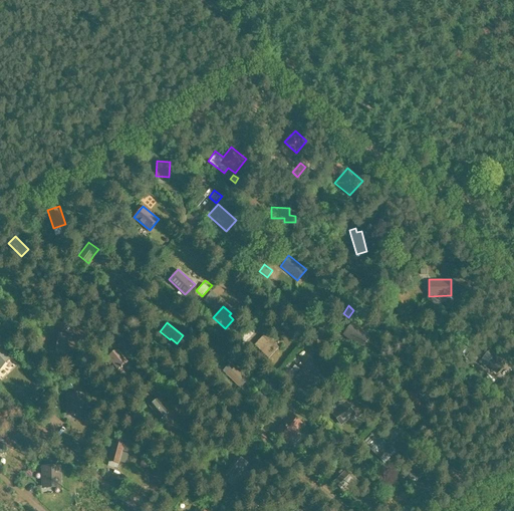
[(360,346),(368,336),(352,323),(344,332),(360,346)]
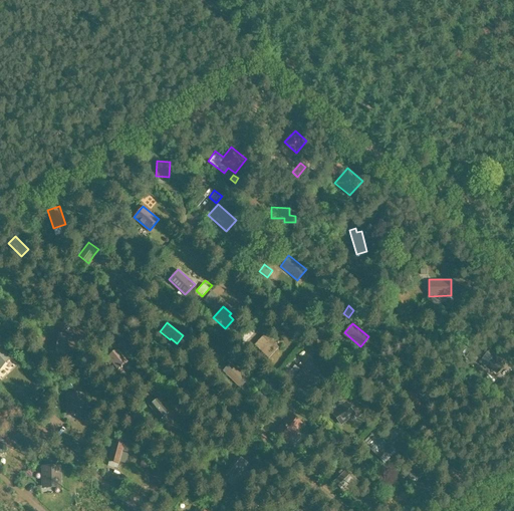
[(66,351),(69,334),(55,332),(53,349),(66,351)]
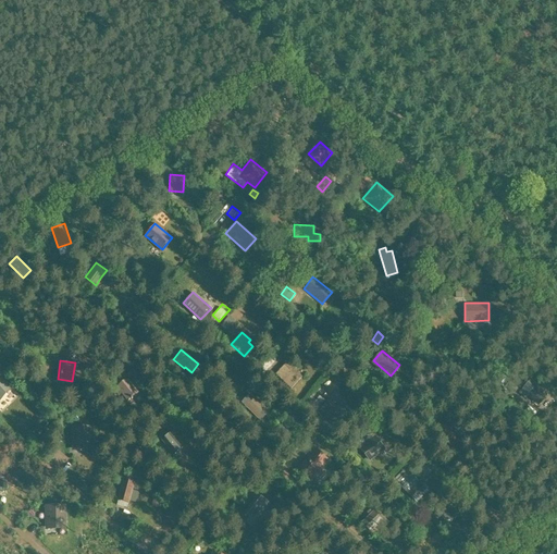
[(9,371),(1,362),(0,361),(0,372),(3,377),(9,371)]
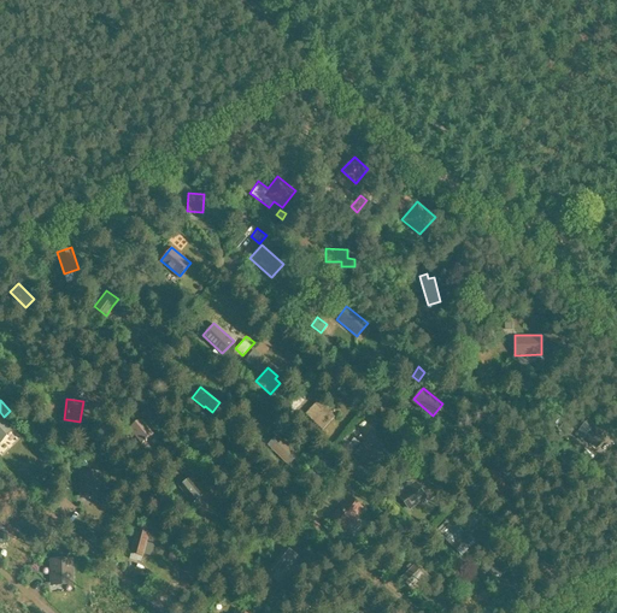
[(317,400),(315,402),(306,412),(322,428),(331,418),(335,416),(317,400)]
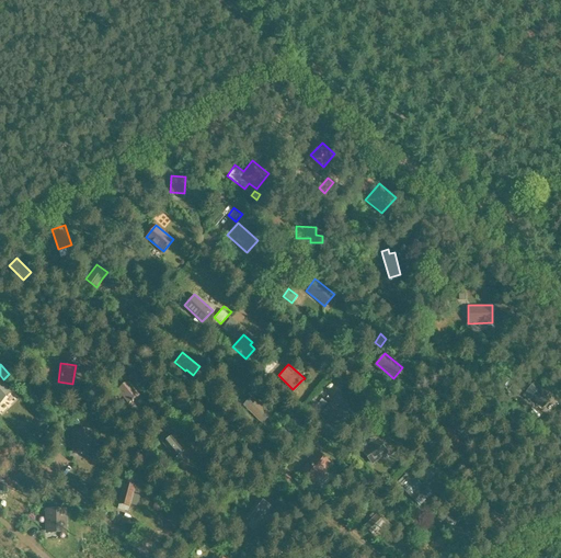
[(0,399),(10,389),(0,379),(0,399)]
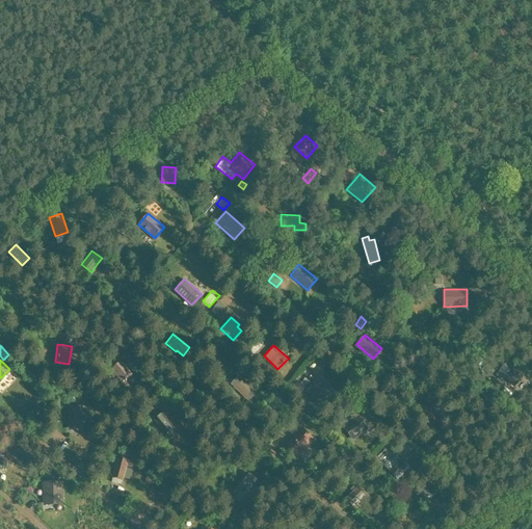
[(122,380),(132,373),(122,360),(109,370),(113,375),(115,373),(122,380)]
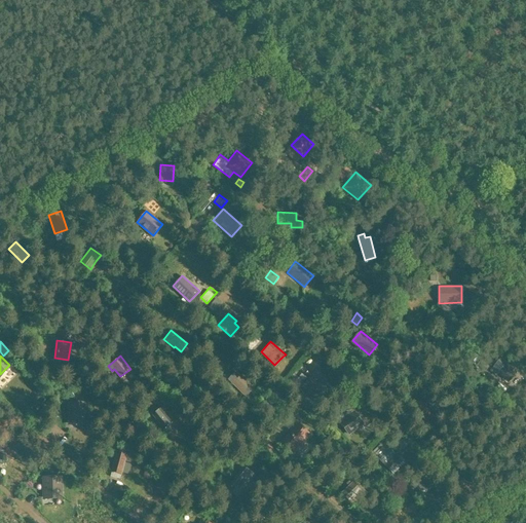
[(511,364),(502,357),(494,366),(510,379),(518,370),(511,364)]
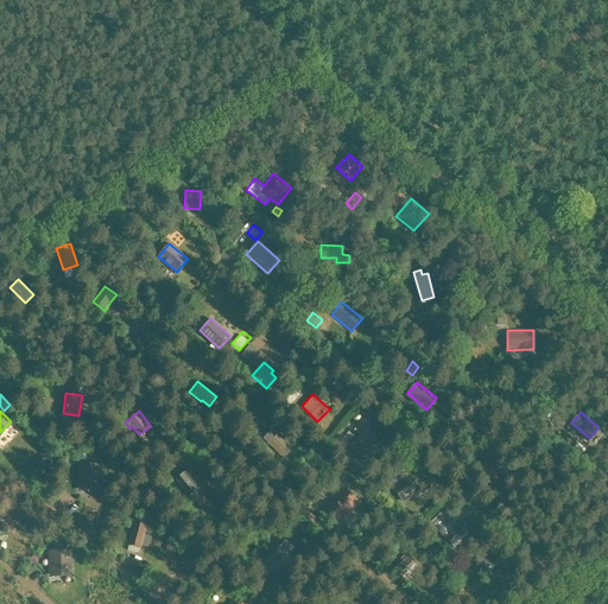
[(561,427),(565,421),(556,414),(551,420),(561,427)]
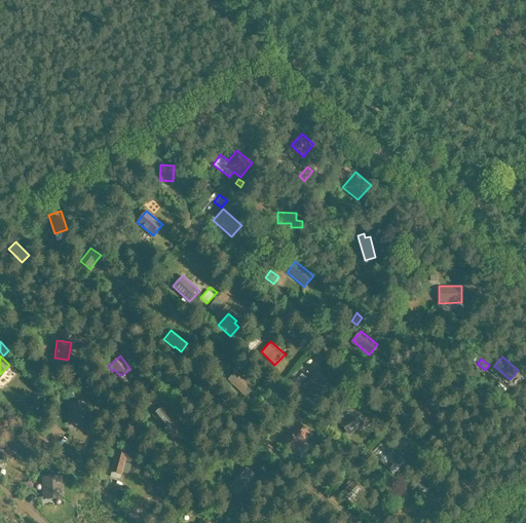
[(247,396),(255,387),(236,370),(228,378),(247,396)]
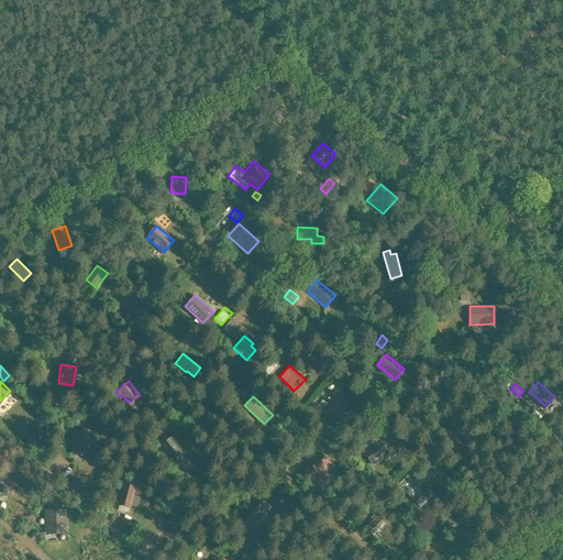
[(310,416),(319,404),(315,399),(305,412),(310,416)]
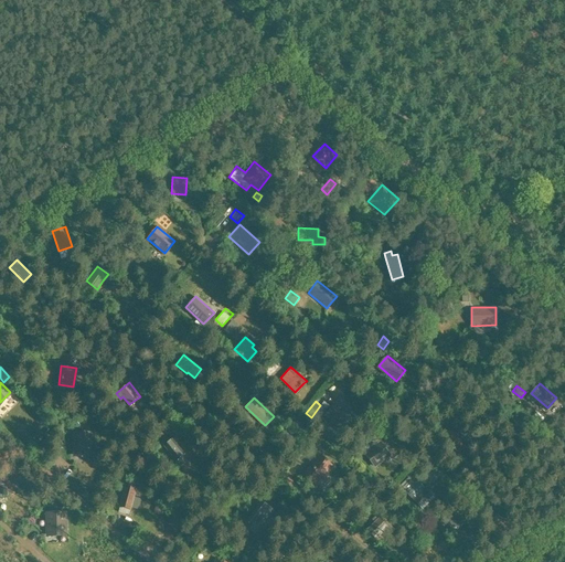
[(341,427),(349,417),(333,404),(324,414),(341,427)]
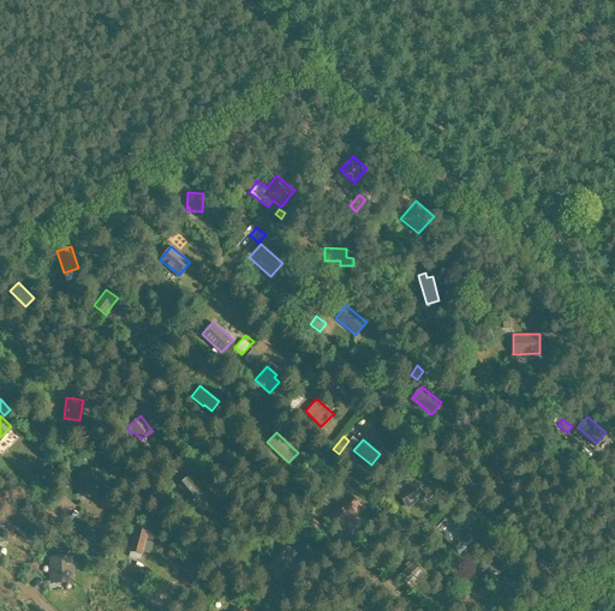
[(478,463),(481,467),(479,469),(495,483),(502,474),(487,461),(483,459),(478,463)]
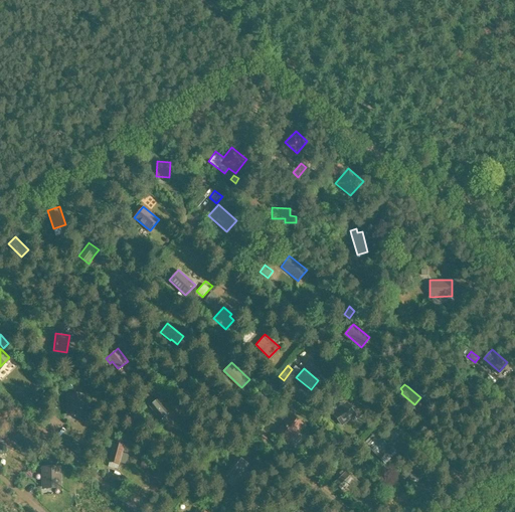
[(65,414),(84,414),(84,392),(65,391),(65,414)]
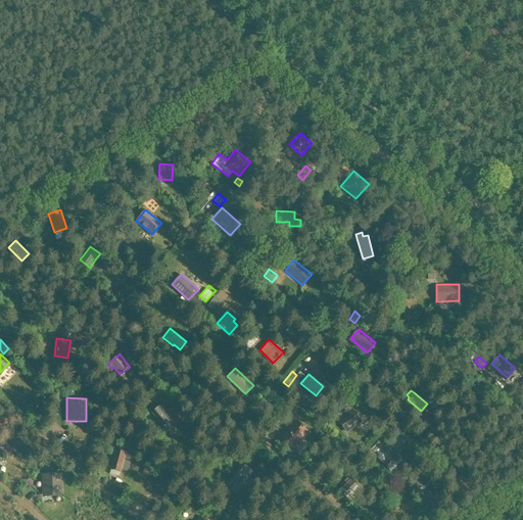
[(162,425),(172,418),(160,405),(152,412),(162,425)]
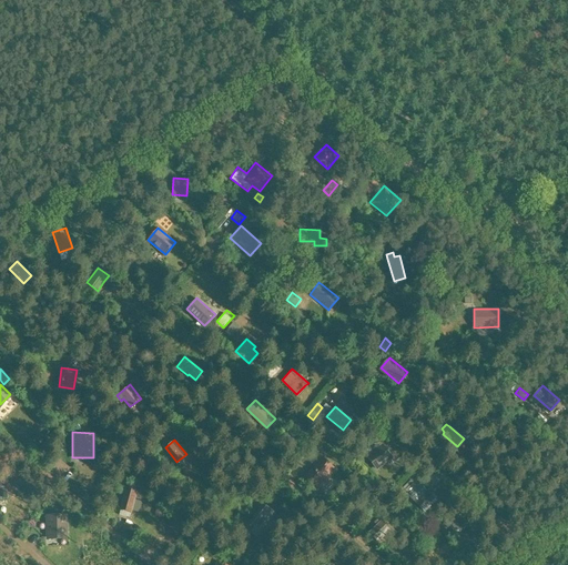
[(366,454),(376,466),(391,455),(381,443),(366,454)]
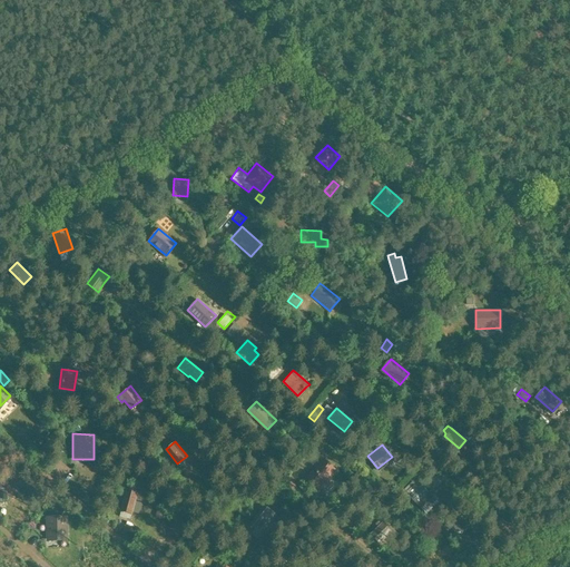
[(318,489),(336,469),(321,457),(304,477),(318,489)]
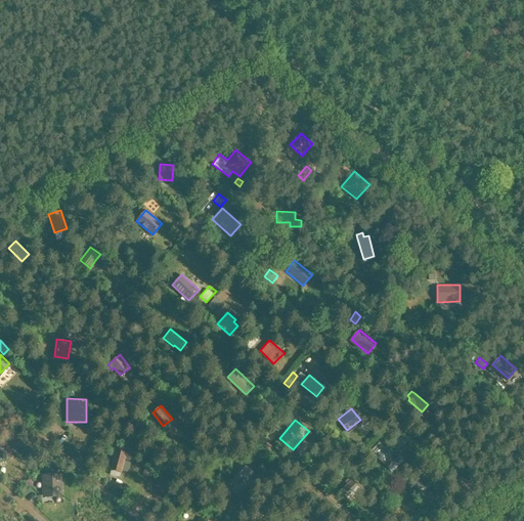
[(384,446),(376,456),(387,466),(391,462),(395,467),(402,460),(387,444),(384,446)]
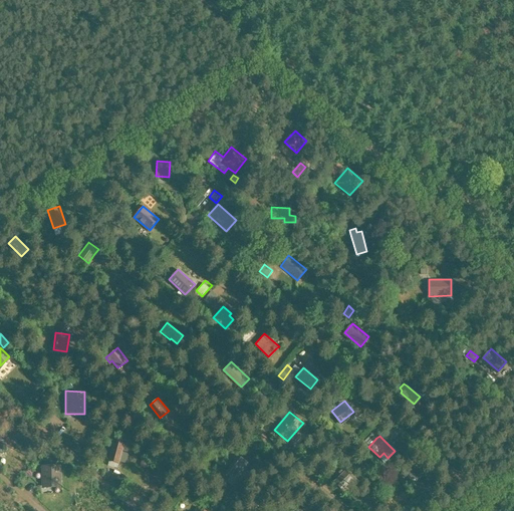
[(113,442),(108,459),(107,464),(117,467),(118,462),(119,460),(124,461),(126,460),(127,454),(126,453),(121,451),(123,444),(113,442)]
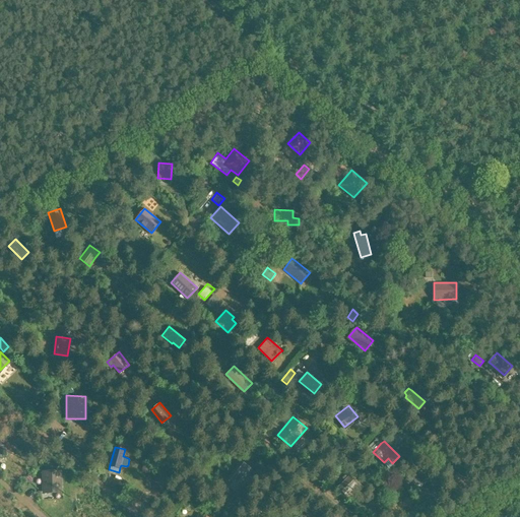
[(235,490),(239,485),(240,486),(241,485),(242,485),(244,480),(244,479),(252,469),(241,460),(229,476),(233,480),(229,485),(235,490)]
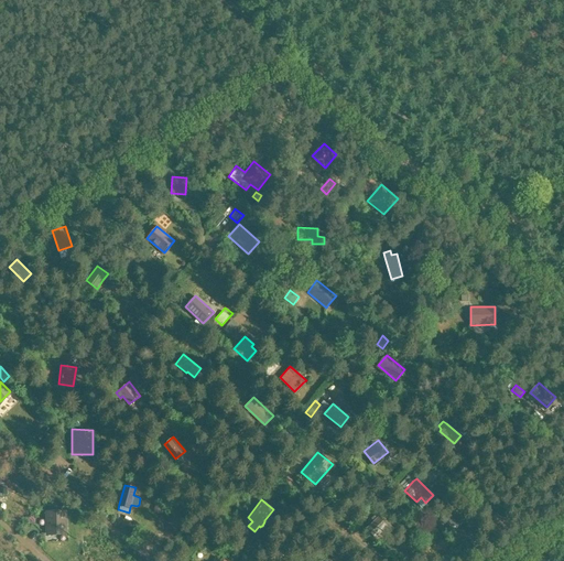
[(65,520),(66,520),(66,514),(64,514),(64,510),(47,511),(47,533),(65,533),(65,520)]
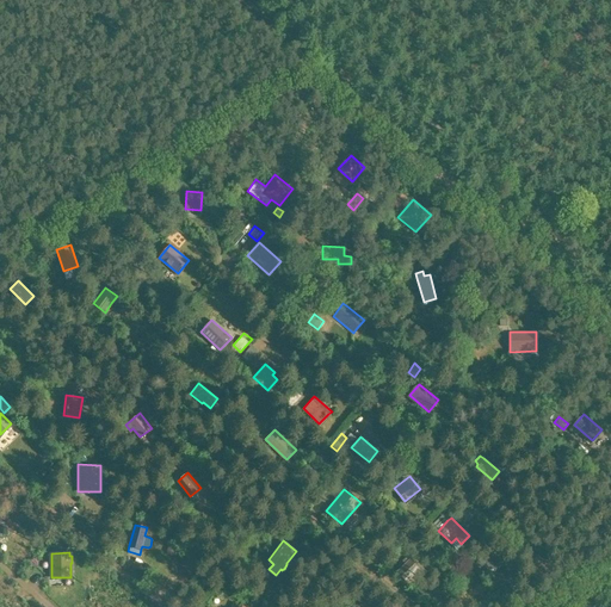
[(480,569),(483,564),(488,569),(487,570),(492,574),(503,563),(492,552),(488,556),(485,552),(474,563),(480,569)]
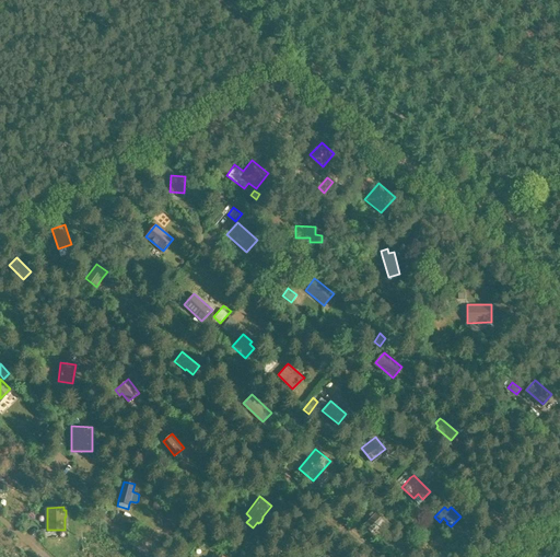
[(384,521),(380,517),(373,509),(369,513),(371,515),(363,523),(372,532),(384,521)]
